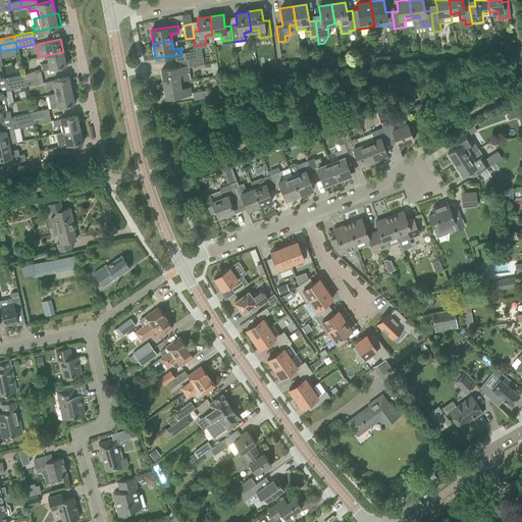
[(185,60),(188,59),(197,58),(196,51),(184,53),(185,60)]
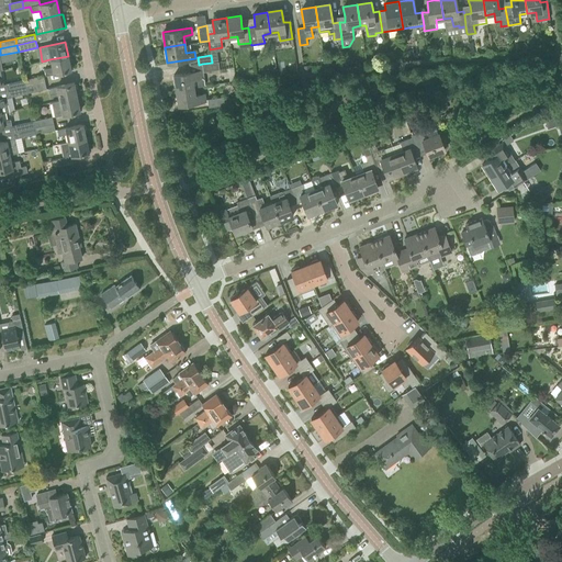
[(71,70),(68,56),(49,59),(52,67),(44,69),(45,76),(71,70)]
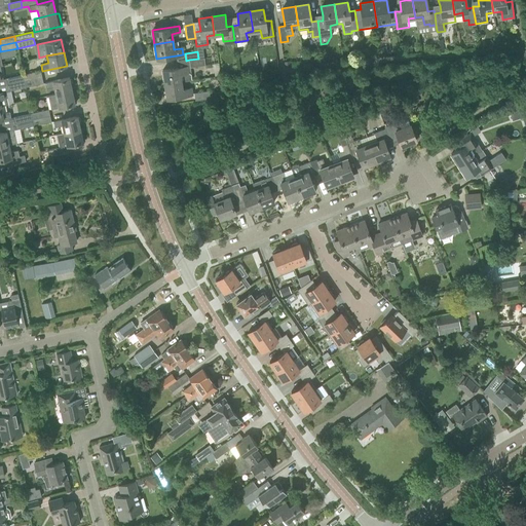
[(204,58),(198,59),(189,60),(190,68),(205,65),(204,58)]
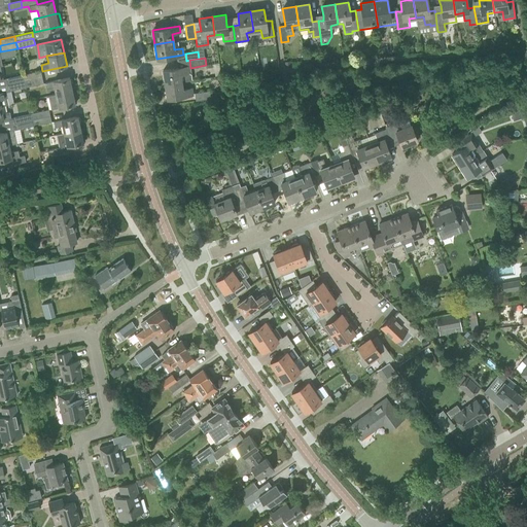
[(191,74),(189,73),(188,66),(163,70),(165,84),(181,82),(192,80),(191,74)]
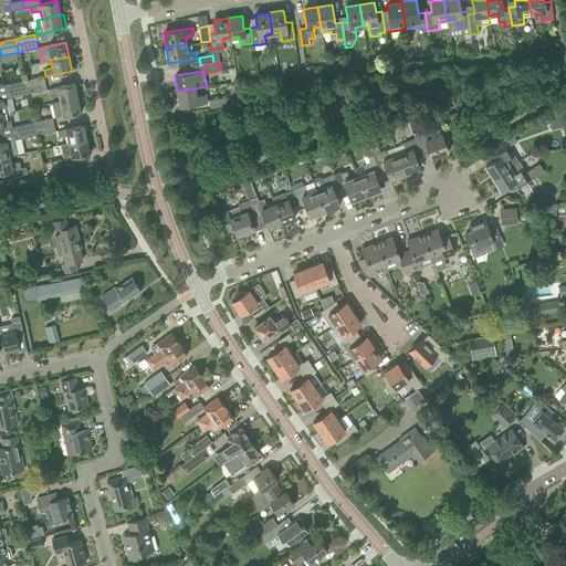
[(44,76),(24,81),(25,86),(45,82),(44,76)]
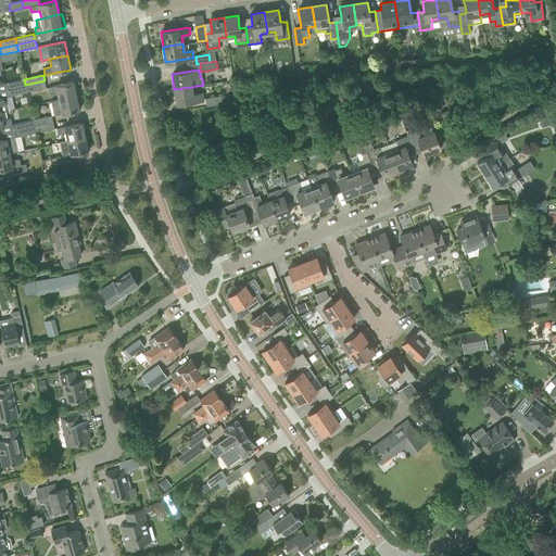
[(25,85),(24,79),(4,84),(5,89),(25,85)]
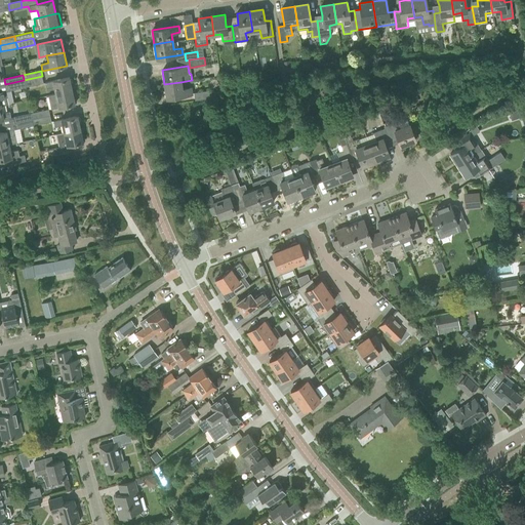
[(43,83),(42,76),(24,80),(26,87),(43,83)]
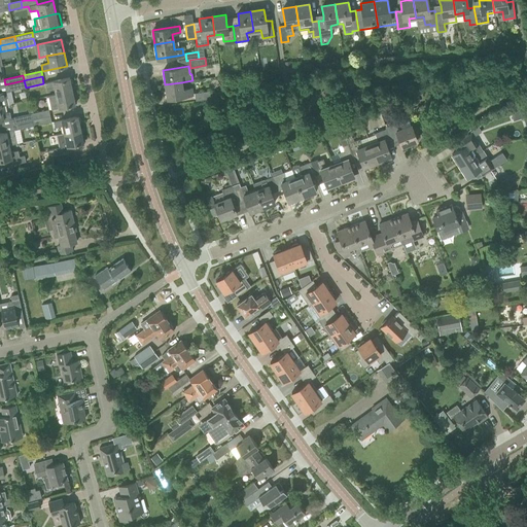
[(69,77),(60,79),(45,82),(46,89),(54,88),(55,95),(72,91),(69,77)]
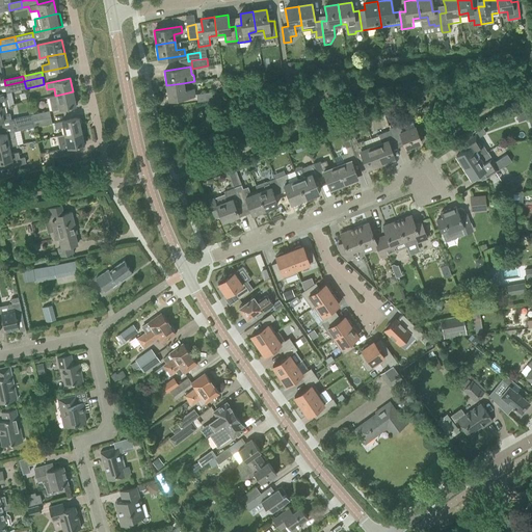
[(26,88),(24,81),(5,85),(7,91),(26,88)]
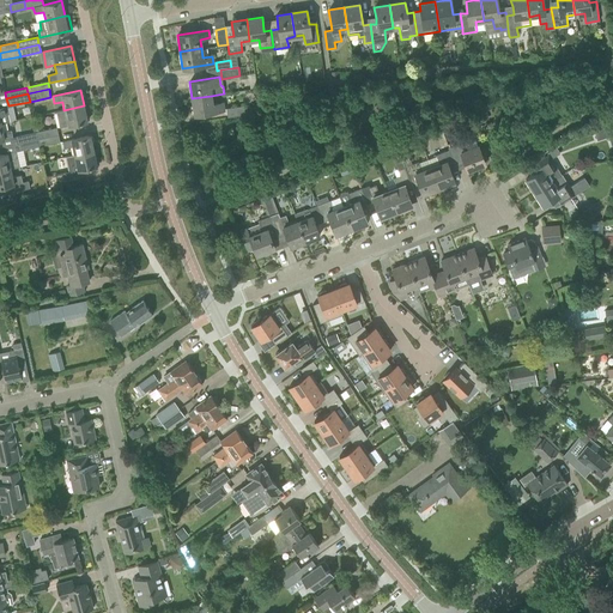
[(213,104),(211,96),(192,98),(194,115),(224,110),(223,103),(213,104)]
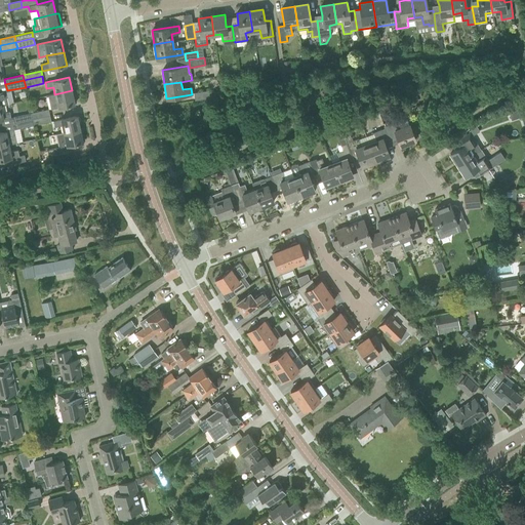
[(75,104),(72,90),(54,94),(47,95),(50,109),(75,104)]
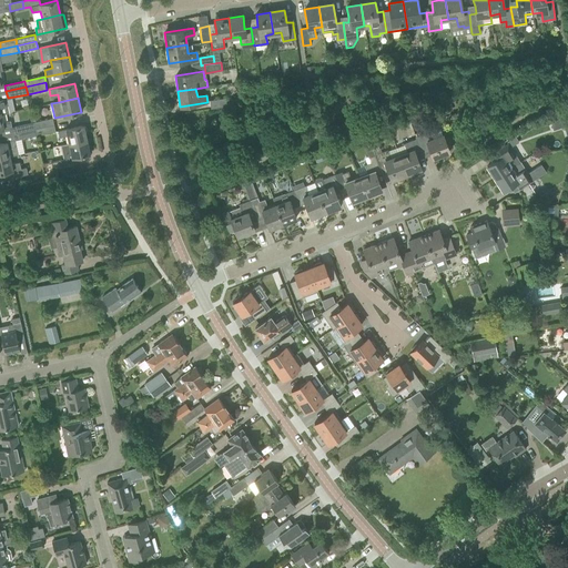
[(211,109),(227,105),(226,98),(210,100),(211,109)]
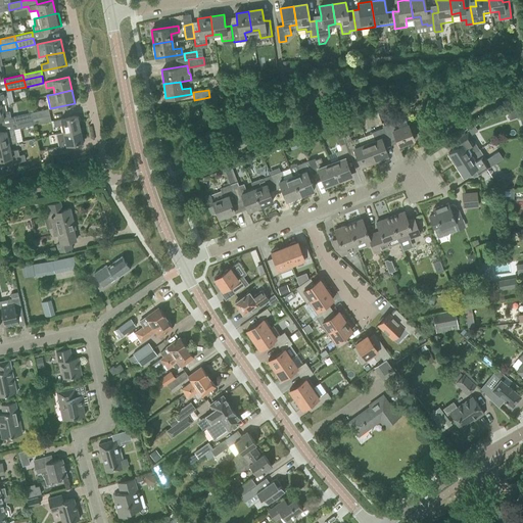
[(2,112),(1,105),(0,105),(0,119),(10,116),(9,110),(2,112)]
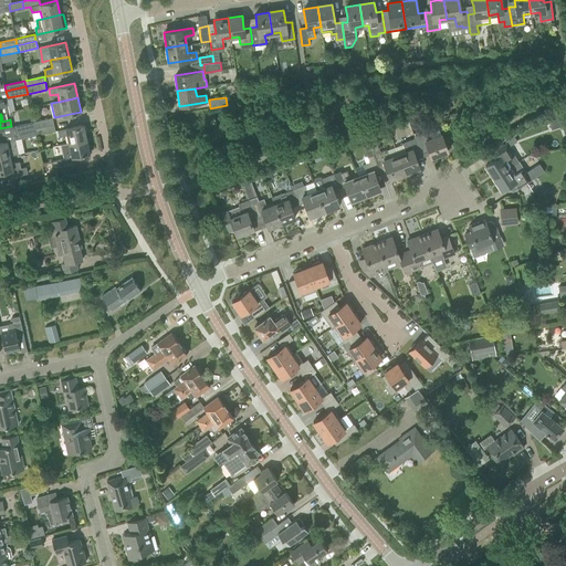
[(565,115),(548,121),(552,129),(562,126),(565,124),(565,115)]
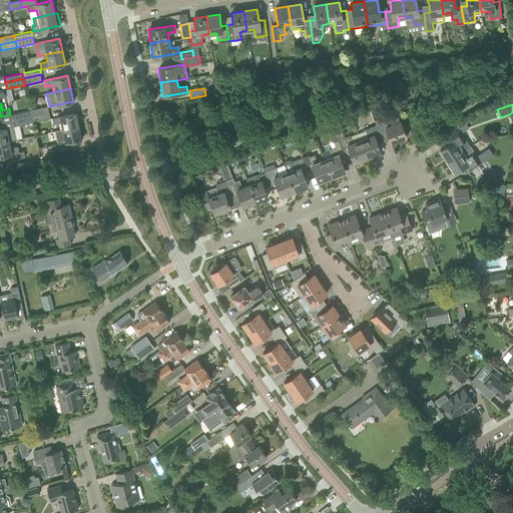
[(47,107),(42,108),(30,110),(31,116),(49,112),(47,107)]
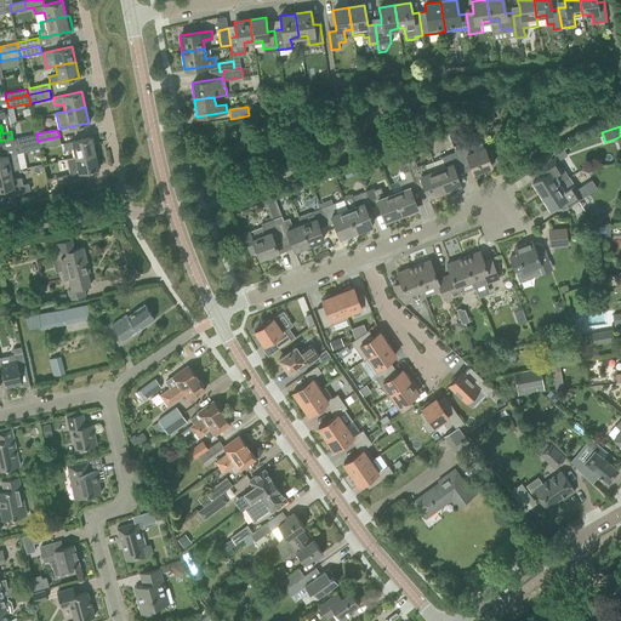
[(38,141),(36,134),(22,137),(16,138),(17,146),(38,141)]
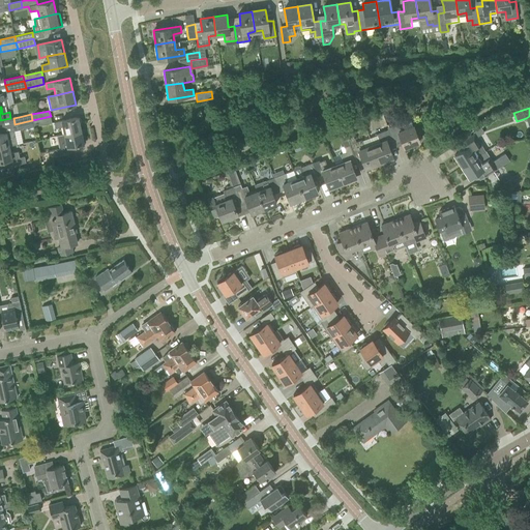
[(52,122),(51,116),(32,120),(34,126),(47,123),(52,122)]
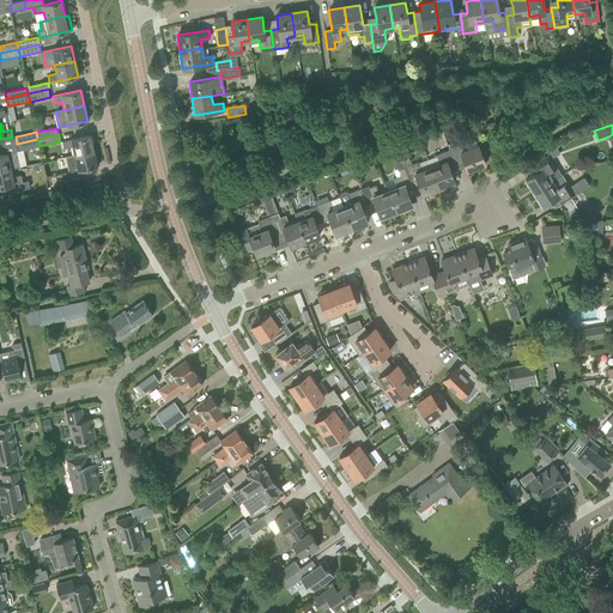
[(91,135),(79,138),(62,141),(64,147),(72,146),(74,155),(93,151),(91,135)]
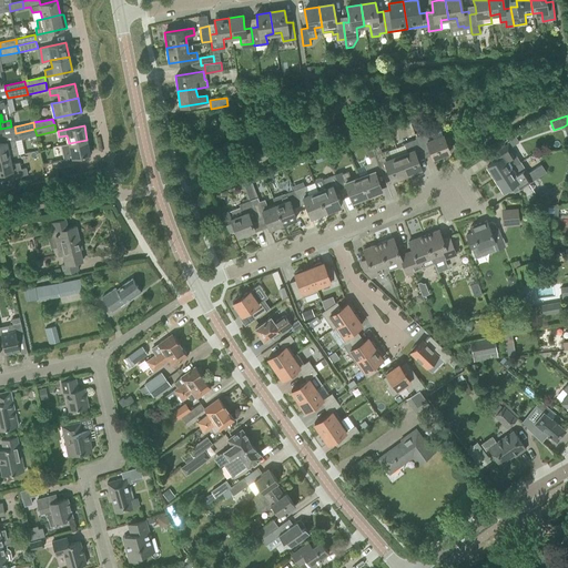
[(449,152),(445,141),(443,134),(439,128),(430,131),(429,131),(424,133),(424,132),(416,135),(416,139),(422,152),(429,150),(433,158),(449,152)]
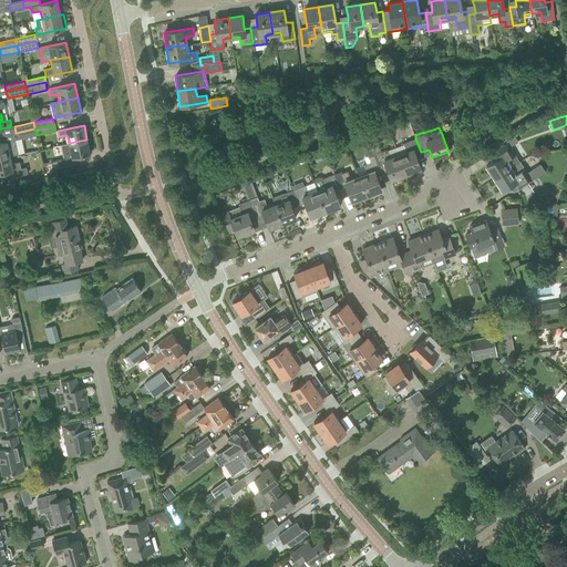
[(37,135),(34,129),(16,133),(17,140),(37,135)]
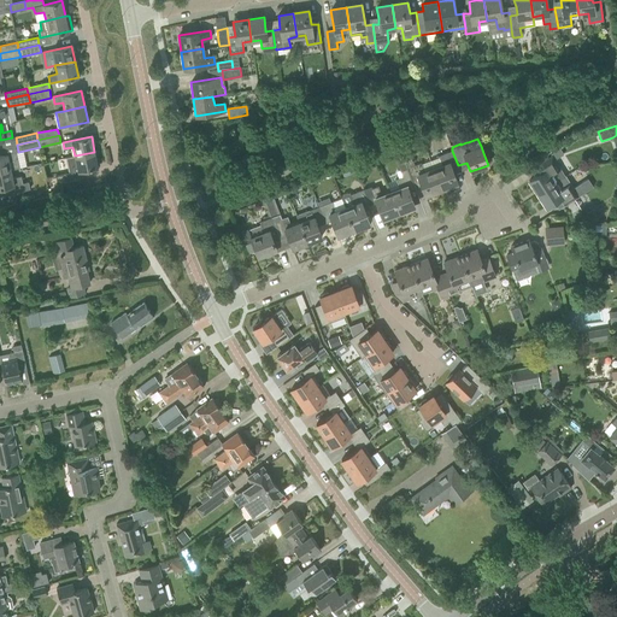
[(559,148),(553,152),(557,158),(564,154),(559,148)]
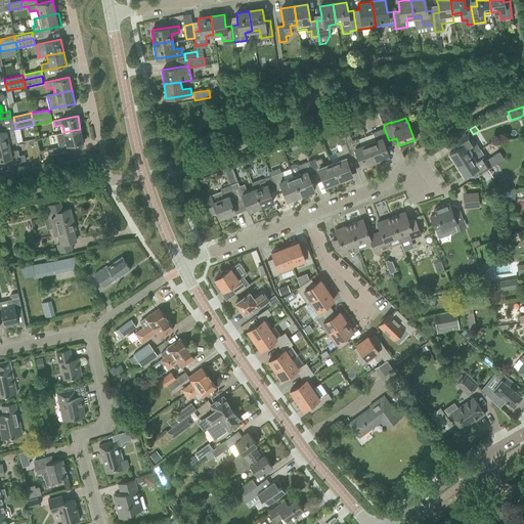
[(390,141),(389,140),(384,128),(373,132),(376,140),(367,143),(375,161),(388,156),(384,144),(390,141)]
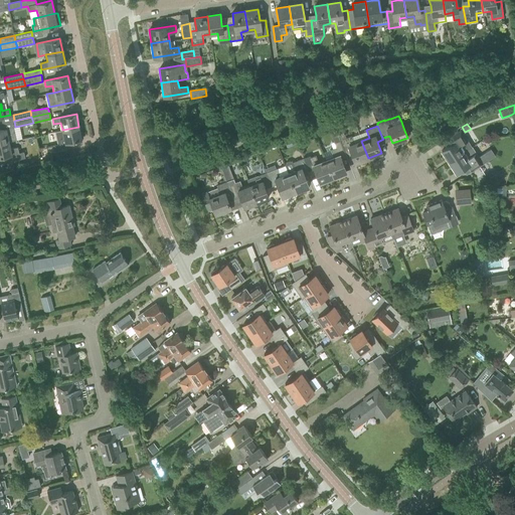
[(16,140),(14,133),(13,127),(0,130),(0,143),(8,142),(16,140)]
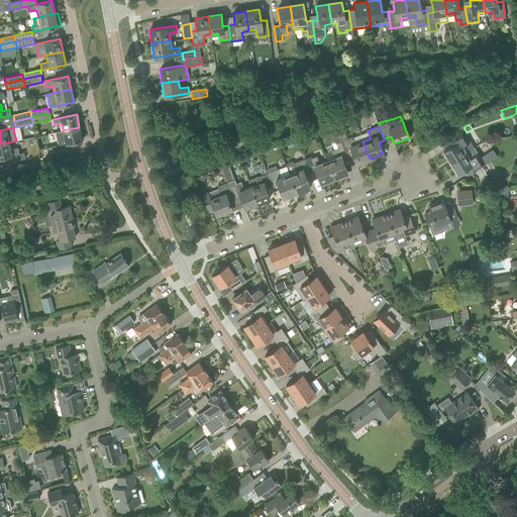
[(82,139),(79,127),(63,130),(55,132),(58,144),(53,145),(55,151),(67,149),(66,143),(82,139)]
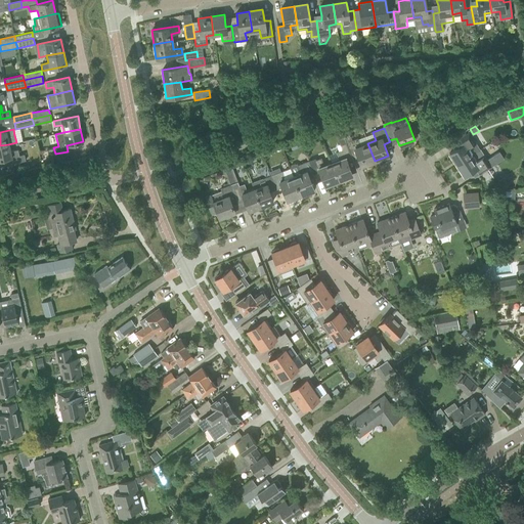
[(462,145),(449,154),(456,165),(471,155),(479,149),(476,144),(475,142),(469,132),(452,143),(457,140),(462,145)]
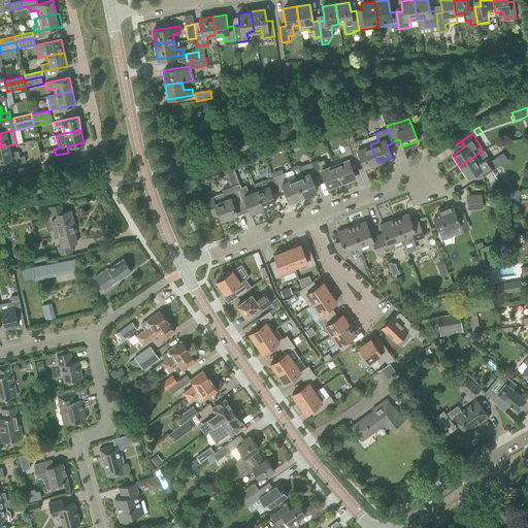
[(355,161),(354,157),(347,138),(347,137),(344,134),(338,136),(342,145),(343,151),(338,153),(341,161),(334,164),(340,182),(354,176),(350,163),(355,161)]
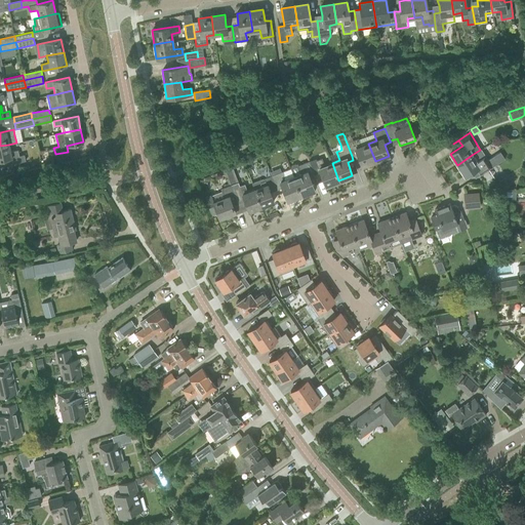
[(375,161),(368,144),(361,146),(358,138),(353,140),(351,134),(345,136),(345,137),(352,156),(357,154),(362,166),(375,161)]
